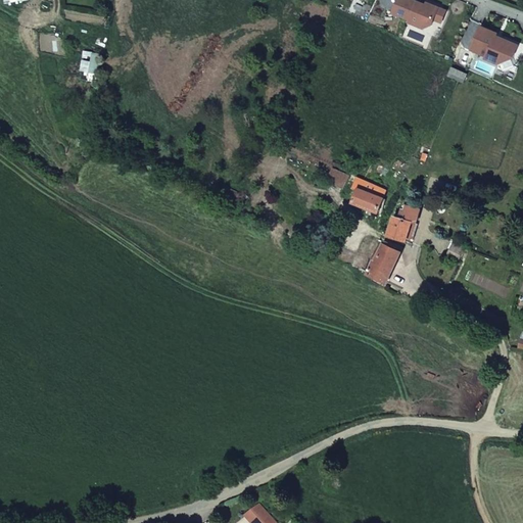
[(426,6),(413,0),(398,0),(393,13),(411,20),(410,22),(424,29),(432,26),(434,19),(439,8),(427,3),(426,6)]
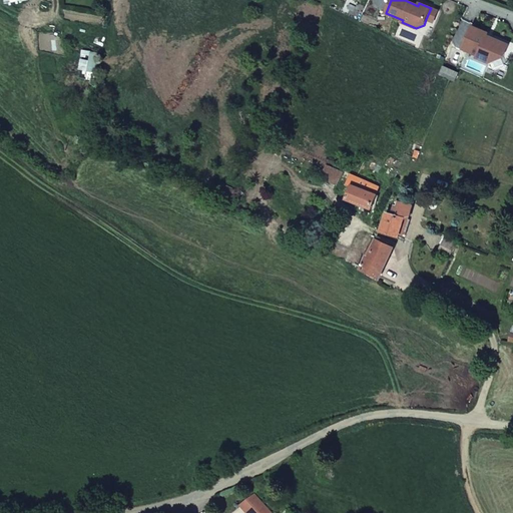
[(438,11),(431,8),(426,19),(433,22),(438,11)]
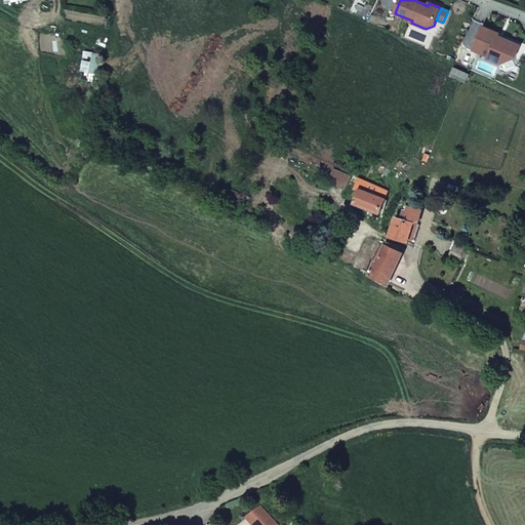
[(499,34),(484,28),(474,50),(489,56),(488,58),(501,65),(515,58),(520,46),(503,39),(502,41),(497,39),(498,37),(499,34)]
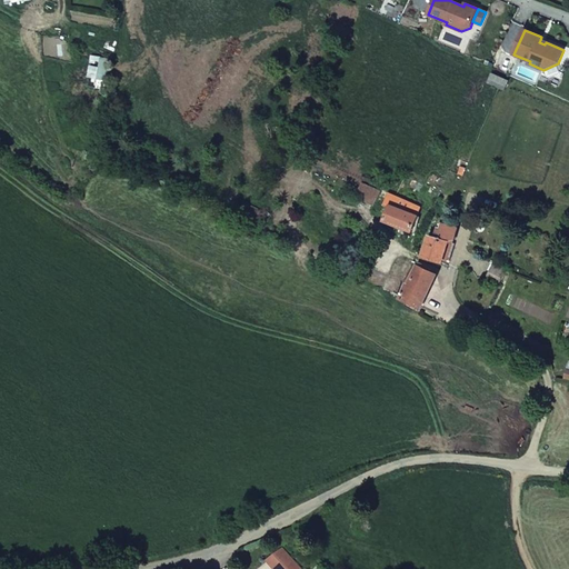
[(507,91),(510,82),(493,73),(488,83),(507,91)]
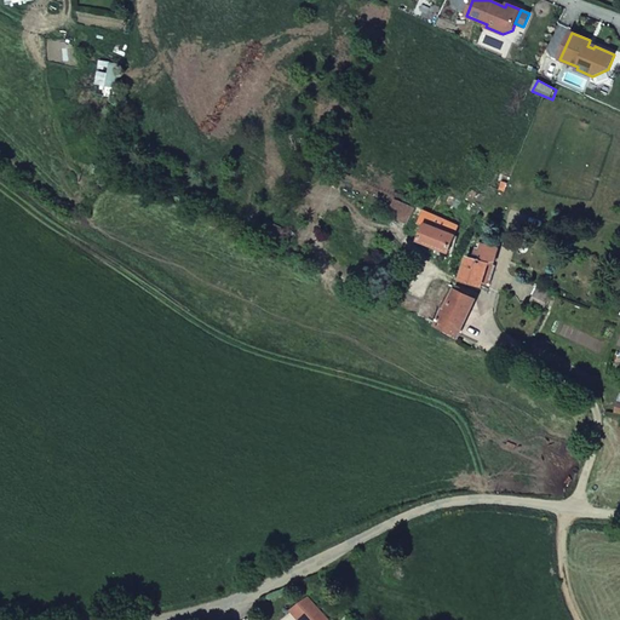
[(414,210),(395,200),(388,214),(408,224),(414,210)]
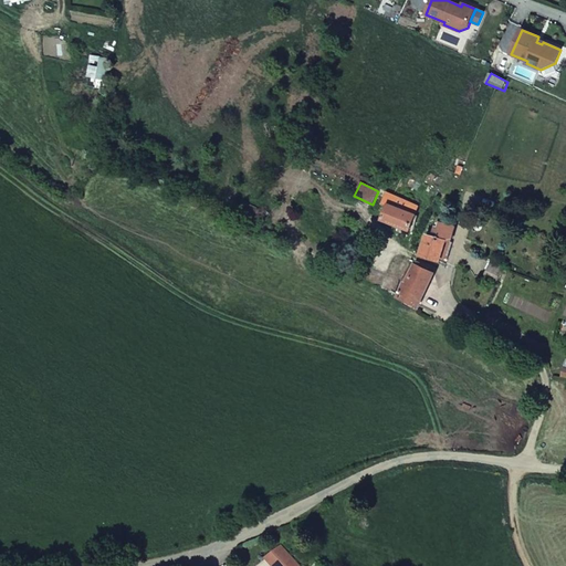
[(419,207),(387,192),(383,202),(388,205),(383,221),(398,227),(396,232),(405,236),(407,231),(410,232),(419,207)]
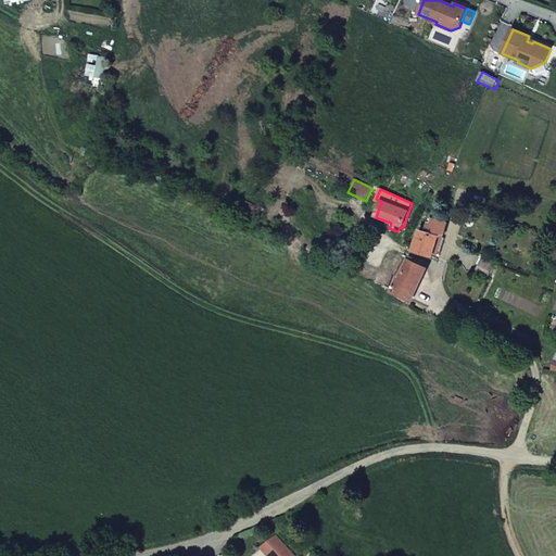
[(415,251),(432,256),(433,256),(433,253),(439,237),(443,238),(447,224),(433,219),(432,224),(430,223),(427,232),(421,230),(415,251)]
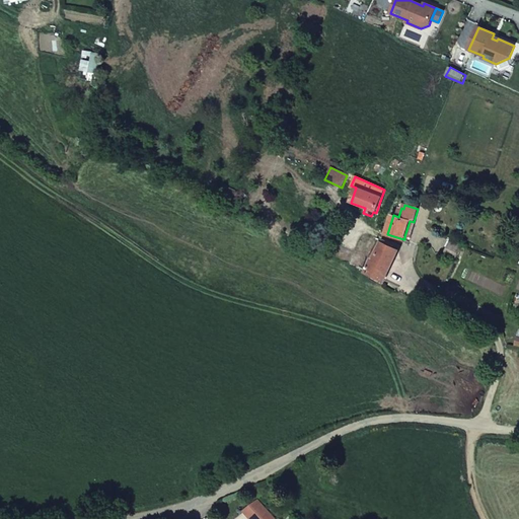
[(416,223),(414,222),(410,221),(404,236),(411,238),(416,223)]
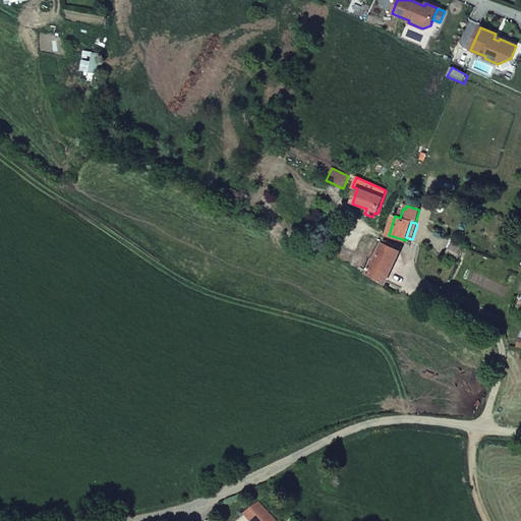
[(451,243),(445,255),(456,262),(463,248),(451,243)]
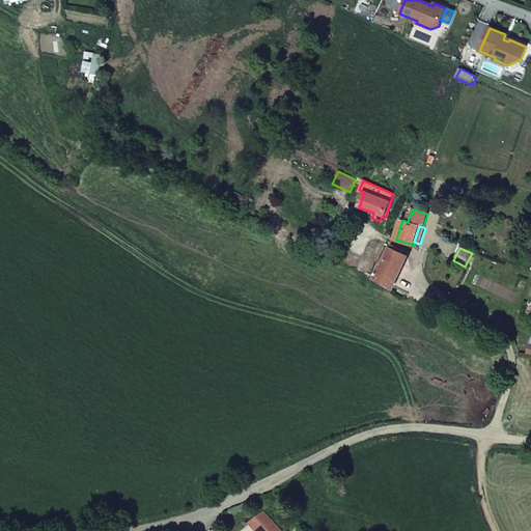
[(381,269),(376,278),(392,286),(407,257),(391,250),(382,270),(381,269)]
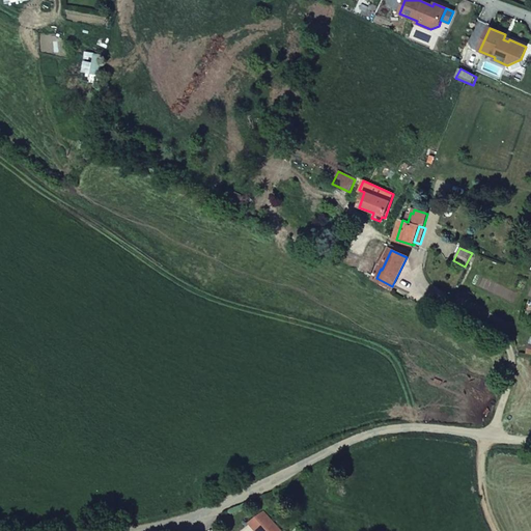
[(277,530),(278,530),(259,511),(247,524),(253,530),(277,530)]
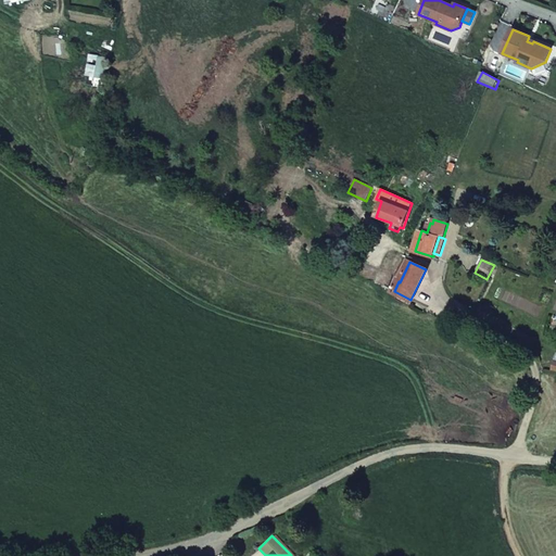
All buildings are outlined.
